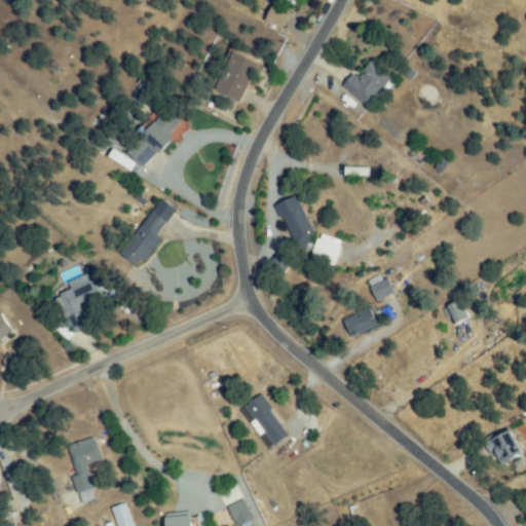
[(268,20),(274,6),(290,14),(284,27),(268,20)]
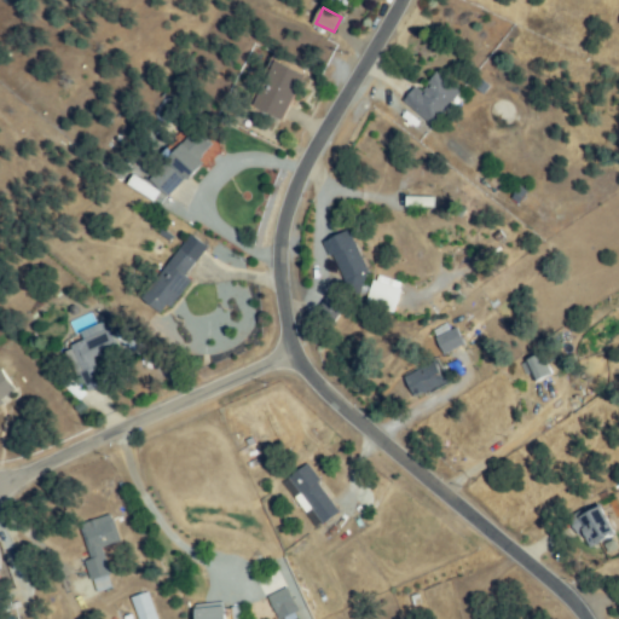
[(276,61),(306,74),(284,119),(255,105),(276,61)]
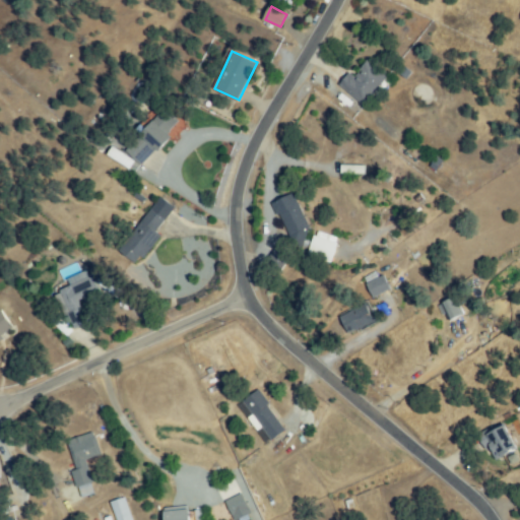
[(343,84),(369,61),(388,81),(363,105),(343,84)]
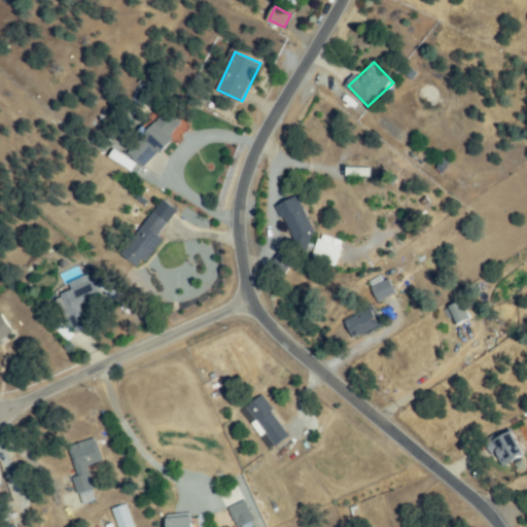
[(170,112),(180,126),(168,135),(173,141),(142,166),(130,150),(147,136),(144,132),(170,112)]
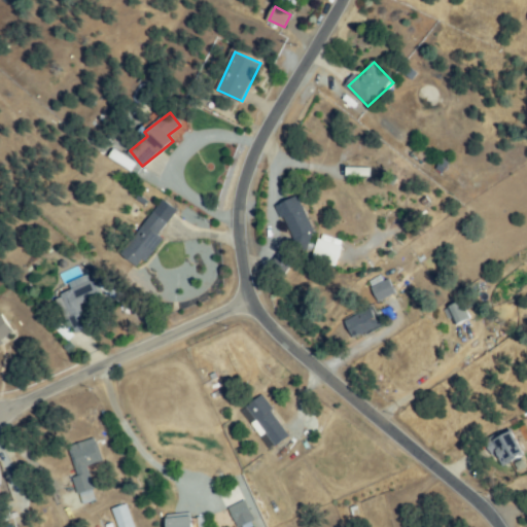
[(129,171),(134,163),(110,148),(105,157),(129,171)]
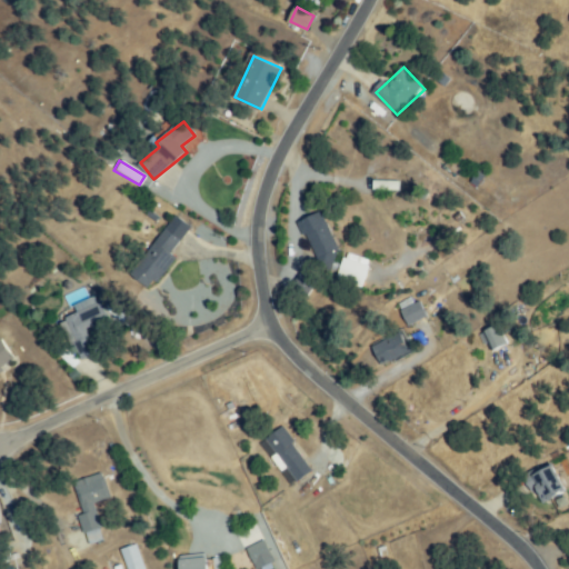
[(321,213),(340,260),(322,268),(303,221),(321,213)]
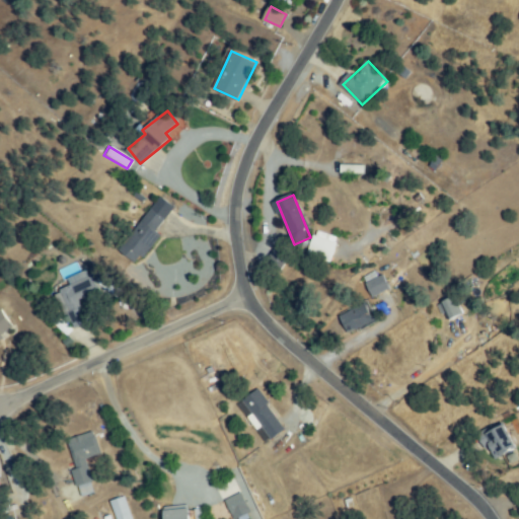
[(174,210),(138,263),(122,251),(159,198),(174,210)]
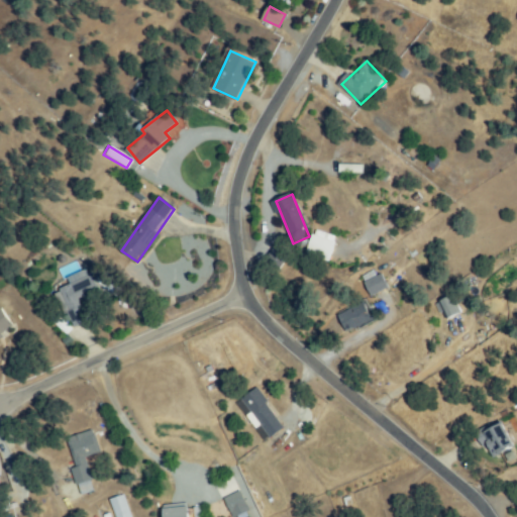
[(321,261),(318,254),(311,257),(305,241),(328,232),(336,253),(321,261)]
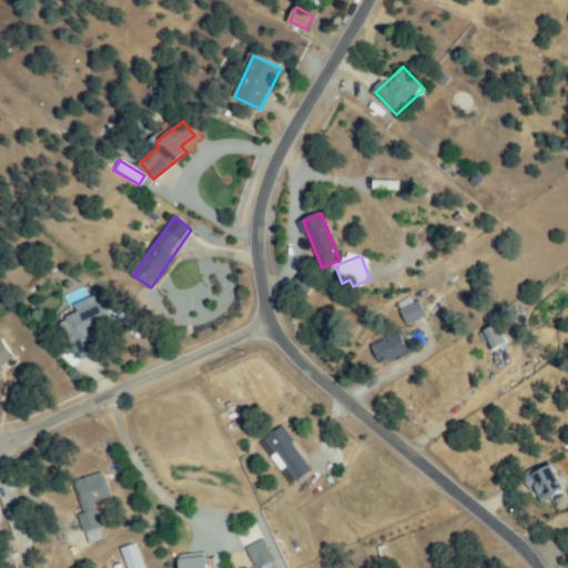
[(409,325),(402,311),(418,302),(426,316),(409,325)]
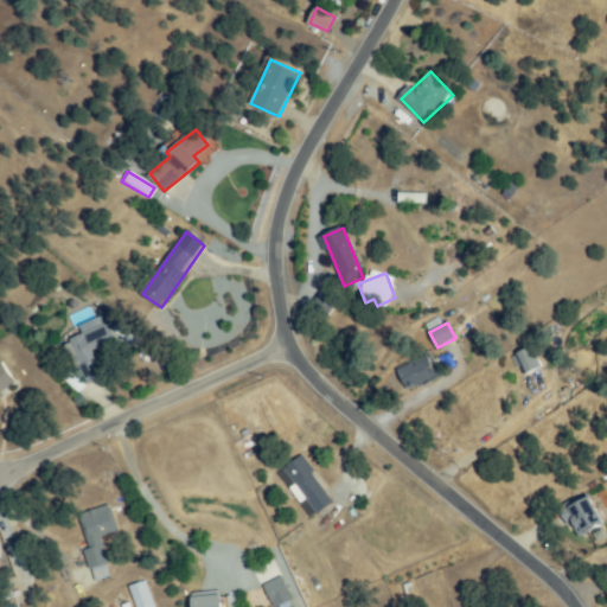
[(93,353),(101,376),(84,382),(68,340),(108,325),(115,344),(93,353)]
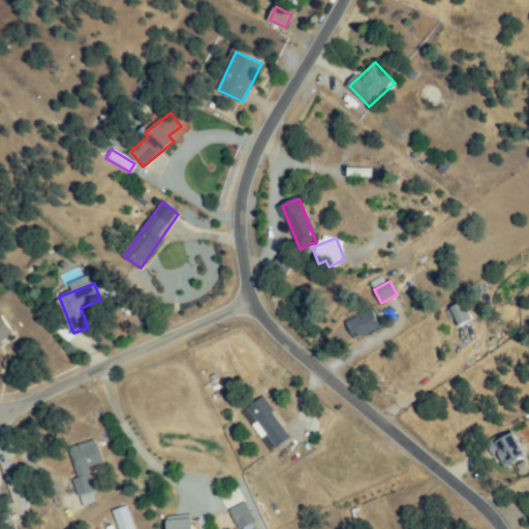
[(458,325),(450,308),(463,303),(470,320),(458,325)]
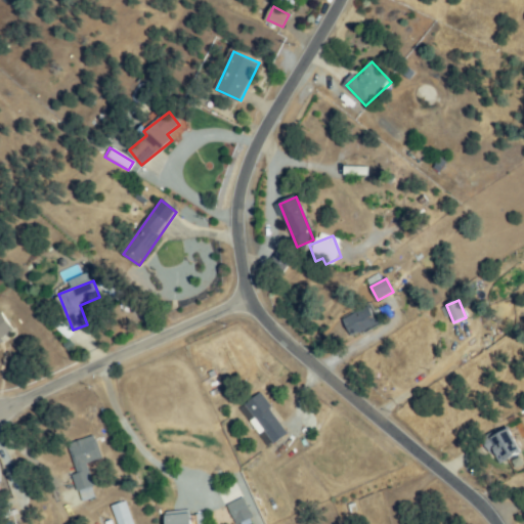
[(368,307),(377,323),(353,336),(345,319),(368,307)]
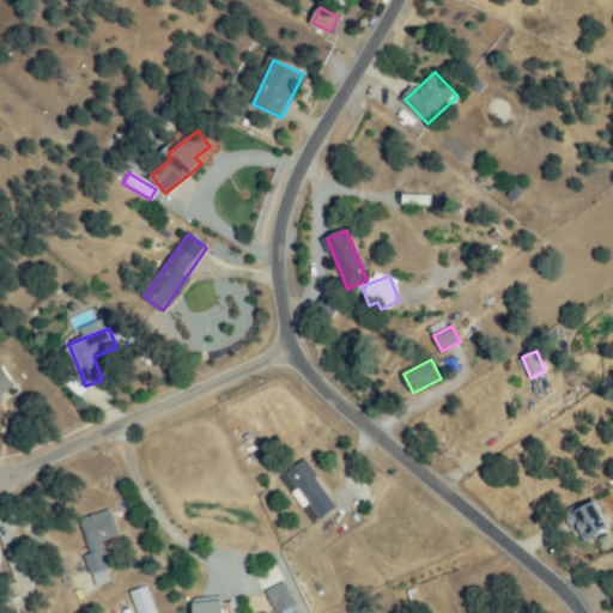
[(0,365),(16,388),(0,399),(0,365)]
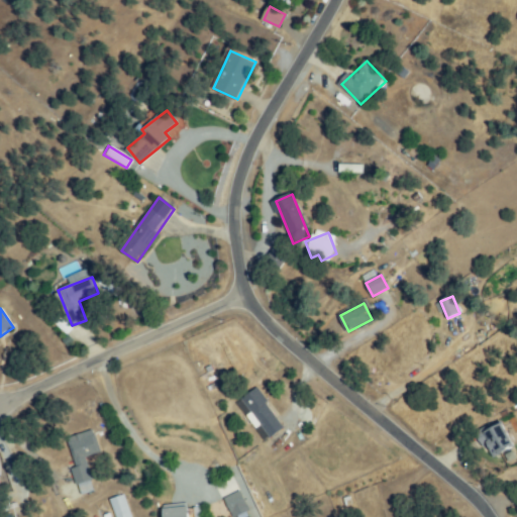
[(244,399),(257,390),(283,428),(270,436),(244,399)]
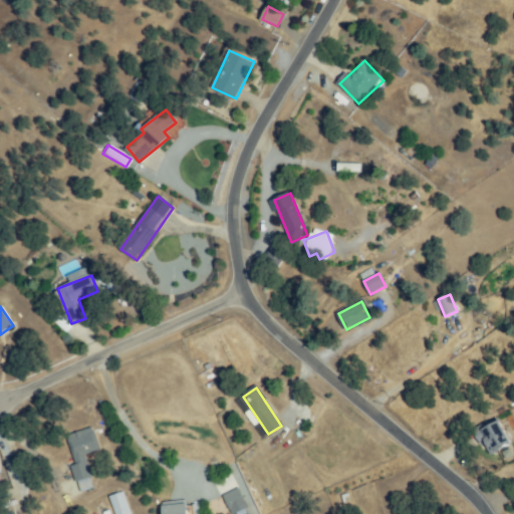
[(477,432),(496,419),(511,441),(492,454),(477,432)]
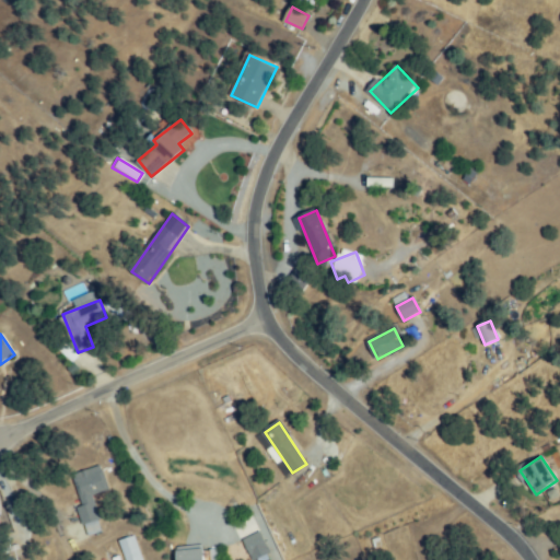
[(103,474),(107,491),(91,494),(100,531),(89,533),(77,479),(103,474)]
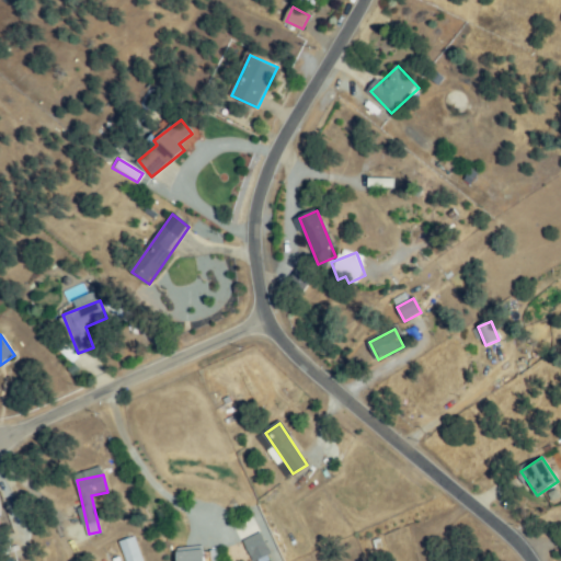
[(261,534),(268,549),(254,557),(247,541),(261,534)]
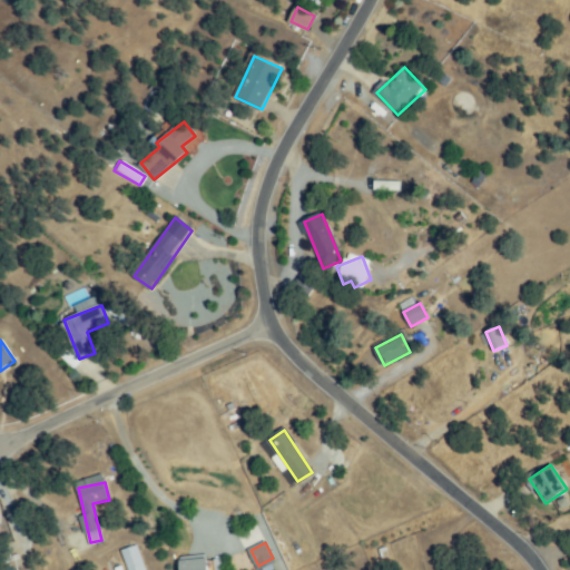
[(135,548),(141,569),(130,569),(125,551),(135,548)]
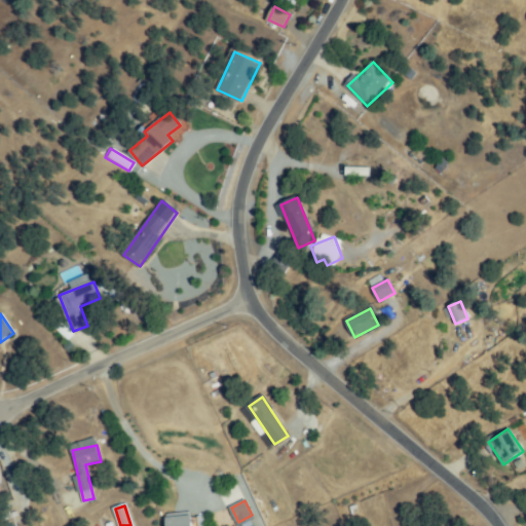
[(168,525),(170,515),(203,517),(202,525),(168,525)]
